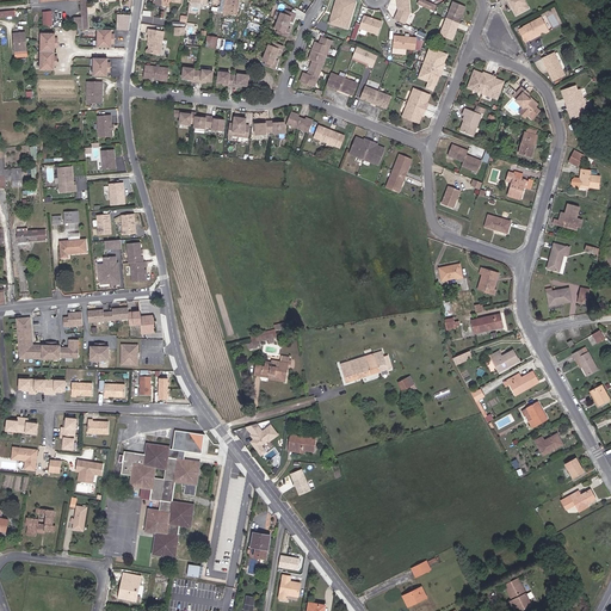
[(87,0),(30,0),(31,2),(41,1),(41,2),(59,0),(69,0),(71,0),(80,0),(82,18),(78,18),(79,29),(90,29),(87,0)]
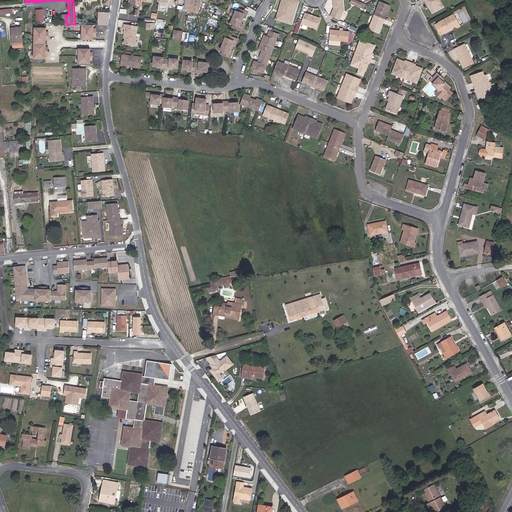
[(200,0),(188,0),(187,11),(198,13),(200,0)]
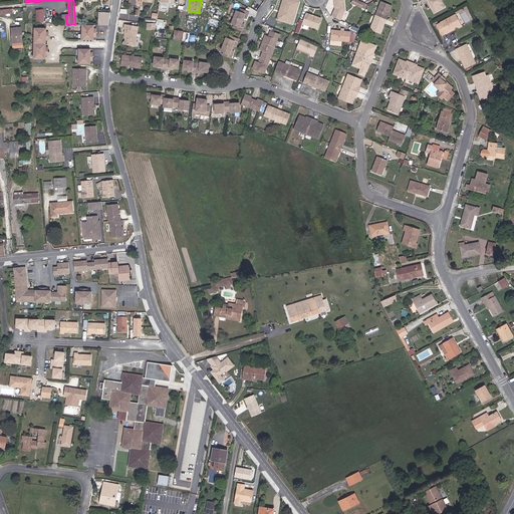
[(298,10),(301,1),(298,0),(284,0),(283,5),(286,6),(285,9),(283,9),(282,12),(280,12),(278,18),(293,23),(295,17),(293,16),(295,9),(298,10)]
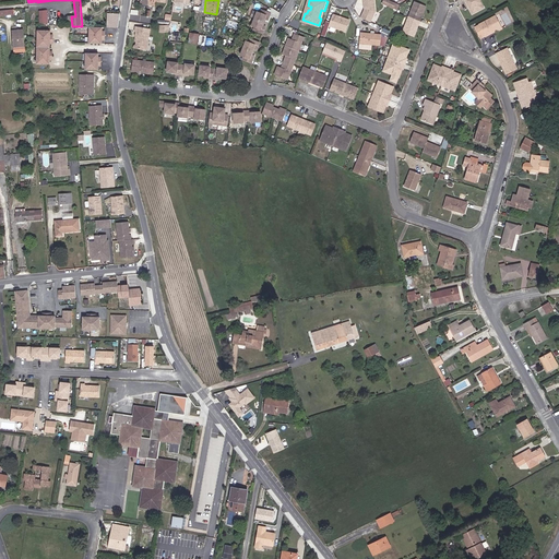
[(363,0),(365,9),(360,18),(370,22),(376,11),(373,0),(363,0)]
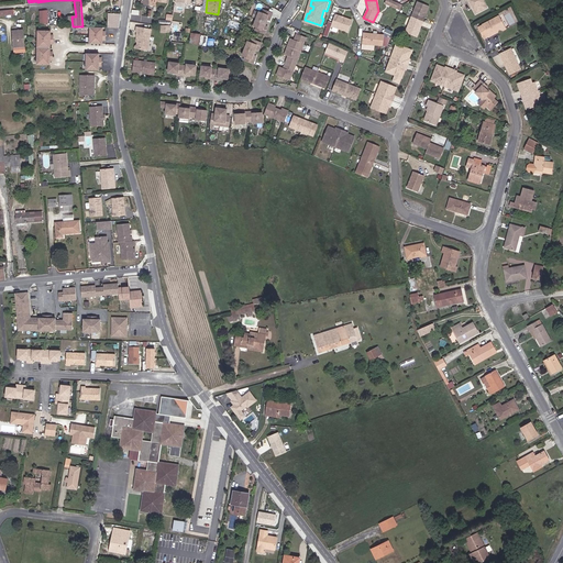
[(426,14),(428,15),(431,4),(418,0),(406,32),(419,37),(422,28),(421,26),(423,21),(426,14)]
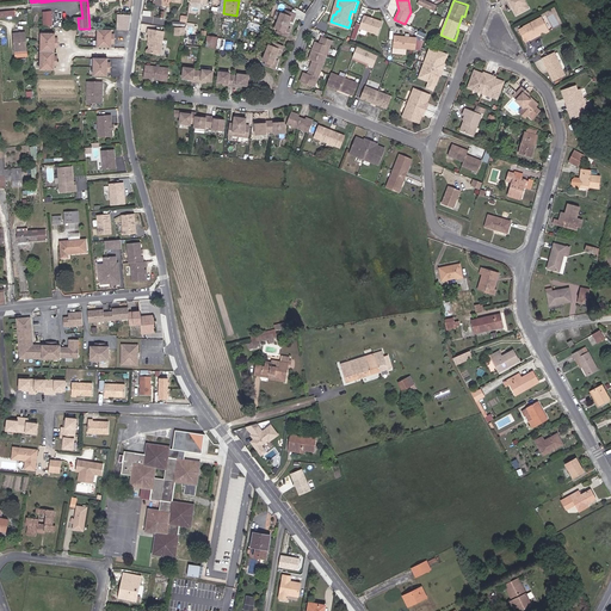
[(508,0),(512,6),(513,5),(516,8),(514,8),(517,14),(525,11),(524,7),(526,2),(524,0),(508,0)]
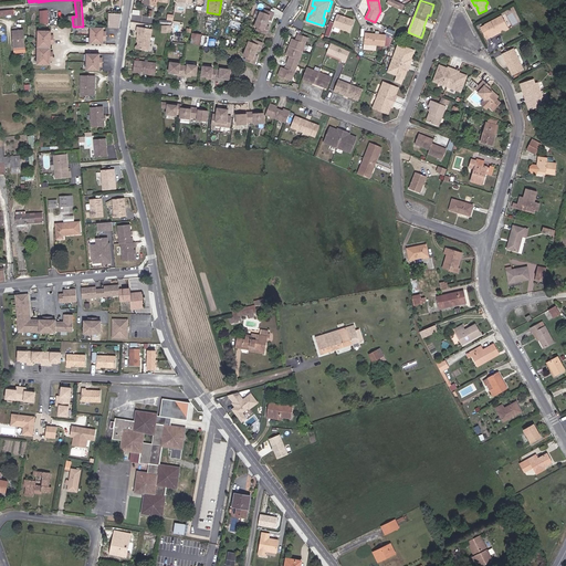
[(264,13),(261,19),(270,23),(271,21),(274,22),(278,14),(269,10),(266,14),(264,13)]
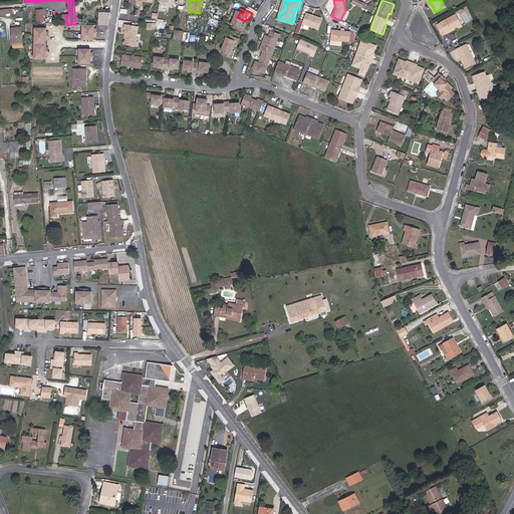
[(98,25),(108,25),(110,13),(98,12),(98,25)]
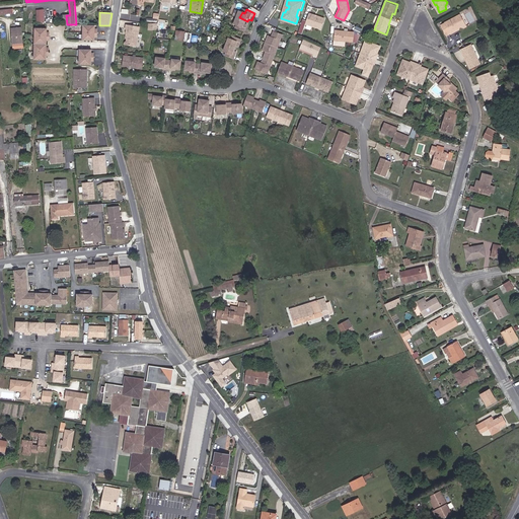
[(325,20),(310,13),(306,24),(321,30),(325,20)]
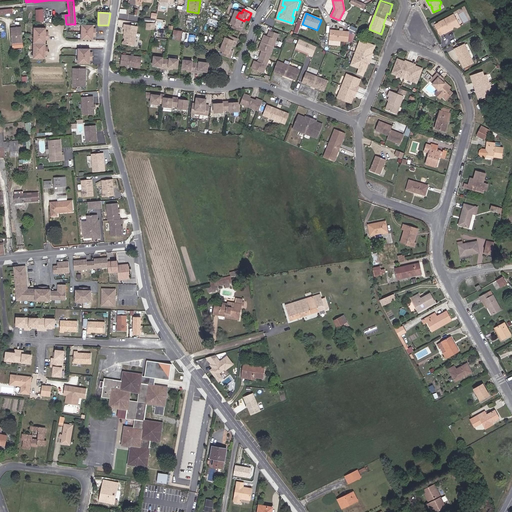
[(460,26),(454,14),(439,22),(440,23),(442,27),(445,33),(449,31),(448,30),(450,28),(452,29),(453,29),(453,27),(455,26),(458,27),(460,26)]
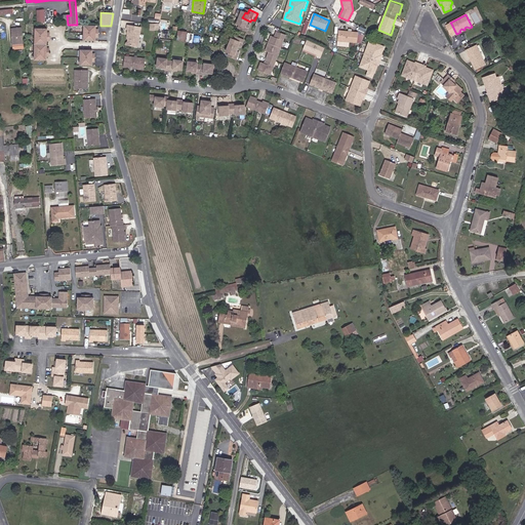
[(250,22),(242,17),(239,25),(242,26),(240,29),(248,33),(251,26),(249,25),(250,22)]
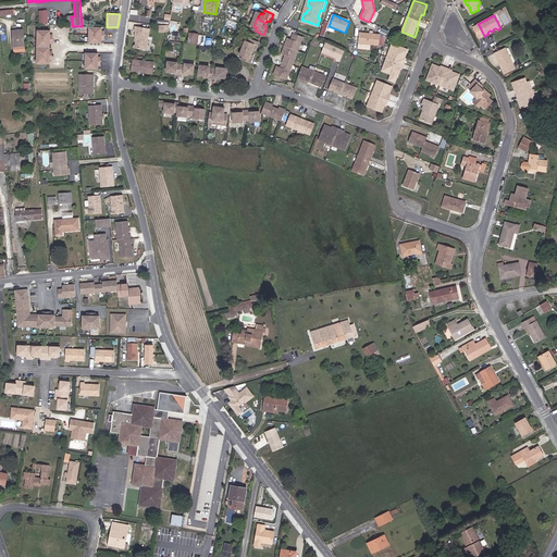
[(160,24),(159,33),(168,34),(169,25),(160,24)]
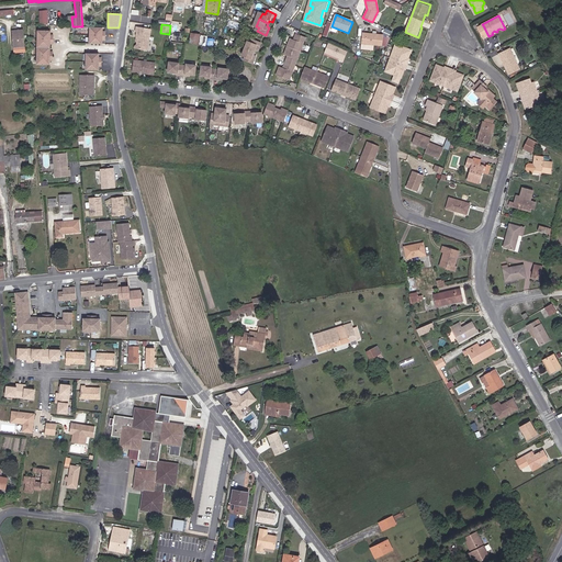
[(102,31),(102,27),(90,27),(89,44),(102,44),(102,40),(104,40),(105,32),(102,31)]
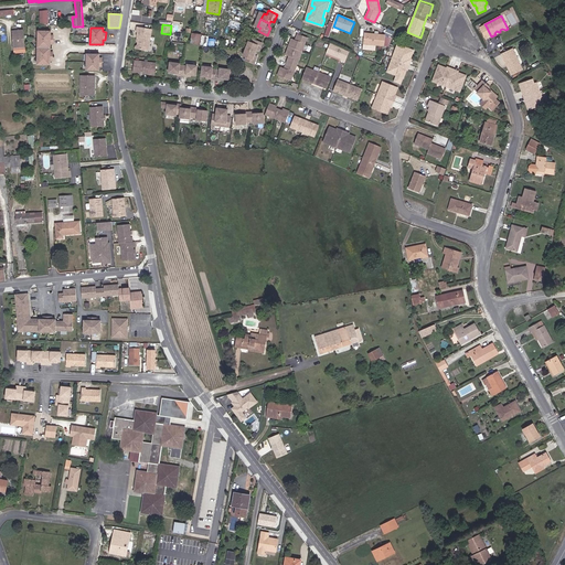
[(137,49),(149,51),(151,30),(137,28),(137,32),(138,32),(137,36),(140,38),(139,39),(137,49)]
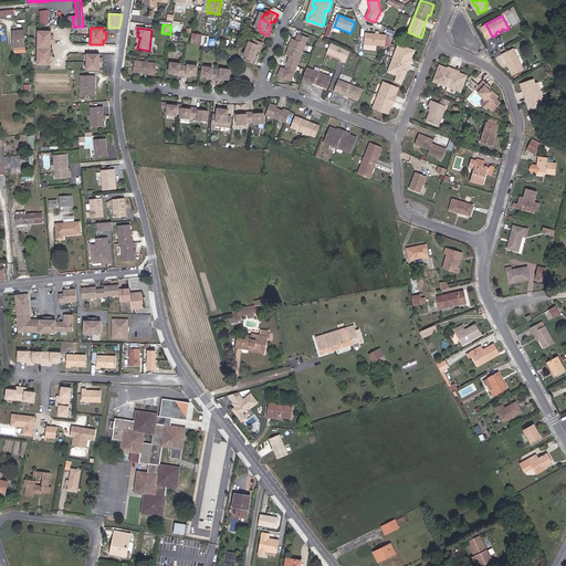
[(12,31),(13,43),(18,43),(18,46),(24,46),(23,30),(12,31)]
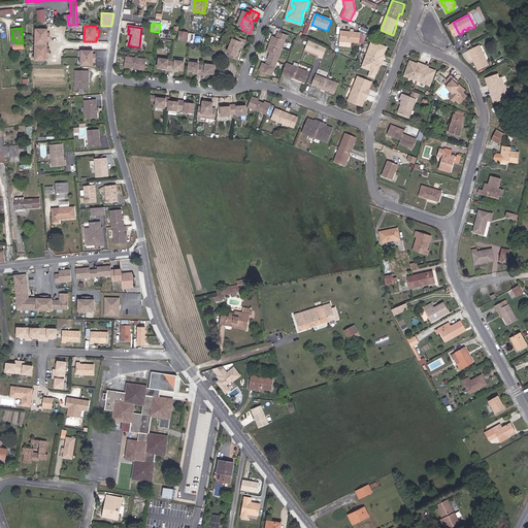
[(35,59),(46,59),(46,56),(50,56),(50,47),(46,47),(47,40),(50,40),(50,33),(47,33),(47,29),(35,29),(35,59)]
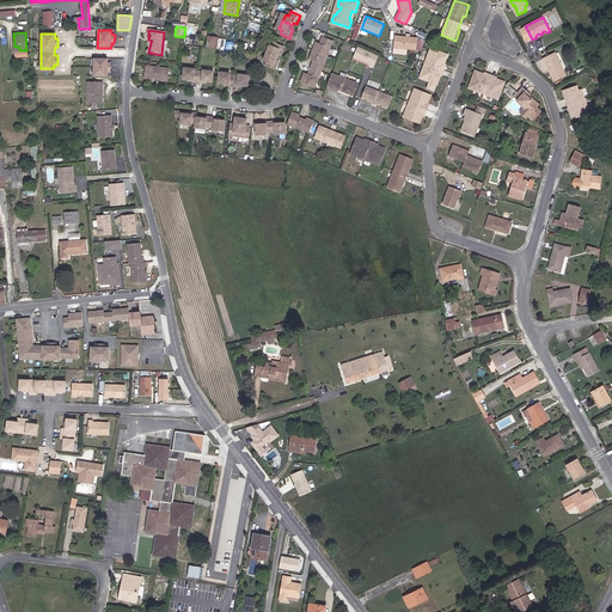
[(317,41),(314,50),(328,55),(334,41),(324,36),(322,43),(317,41)]
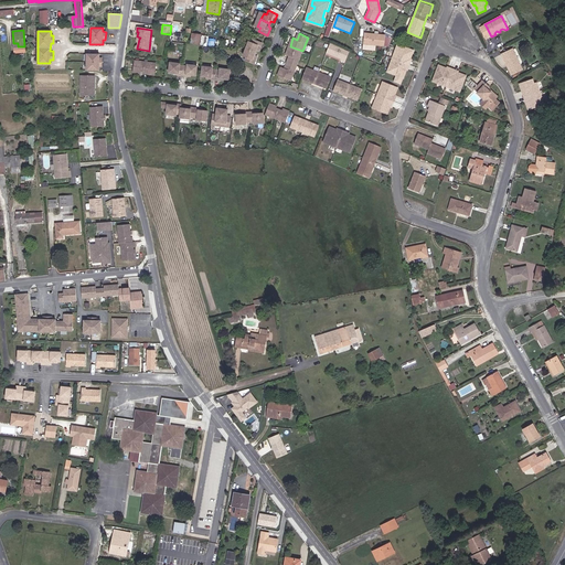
[(385,35),(364,33),(363,44),(384,46),(385,35)]
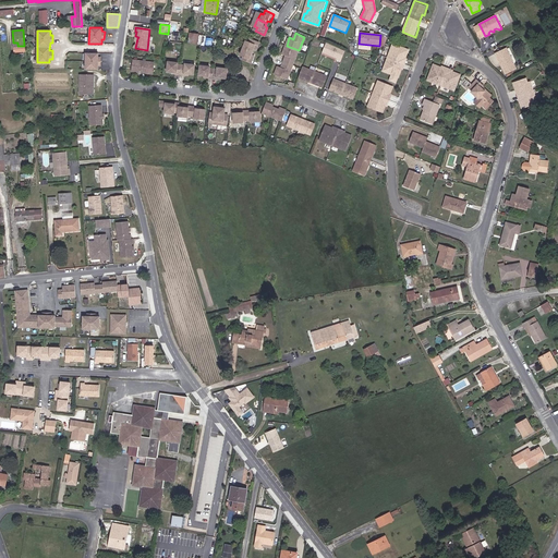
[(189,43),(197,44),(198,35),(190,34),(189,43)]
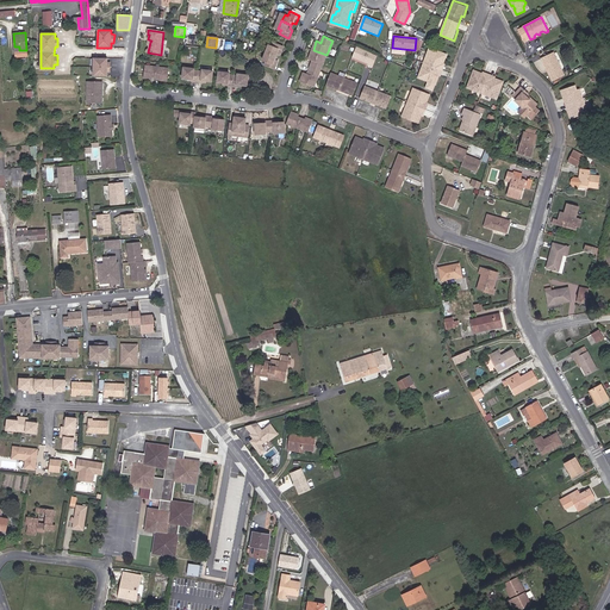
[(269,45),(266,53),(275,57),(278,54),(280,56),(284,47),(275,43),(273,47),(269,45)]
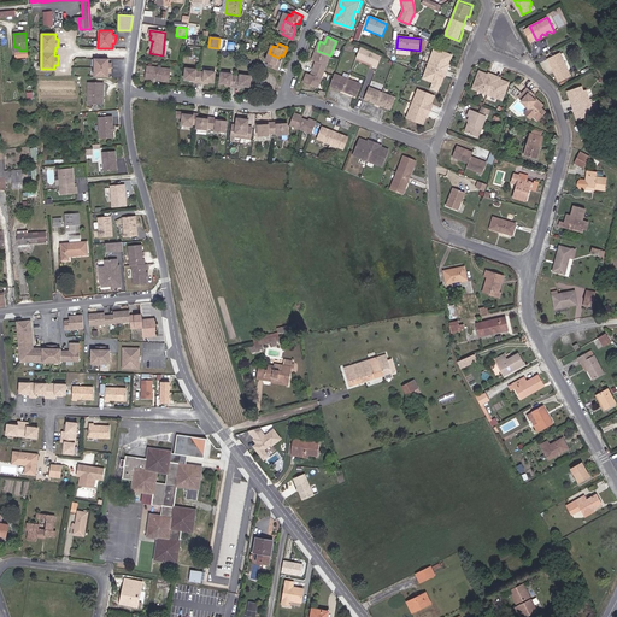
[(360,48),(356,59),(376,68),(381,57),(360,48)]
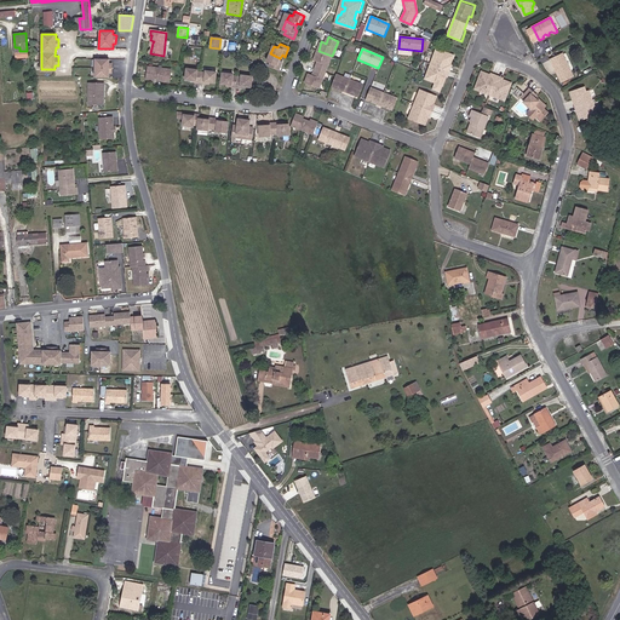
[(436,49),(431,64),(447,70),(448,64),(451,64),(454,56),(436,49)]
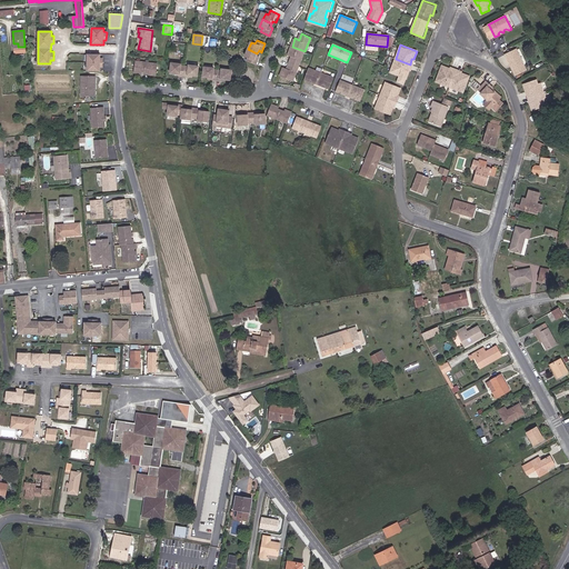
[(292,57),(290,62),(299,66),(305,51),(292,47),(289,55),(292,57)]
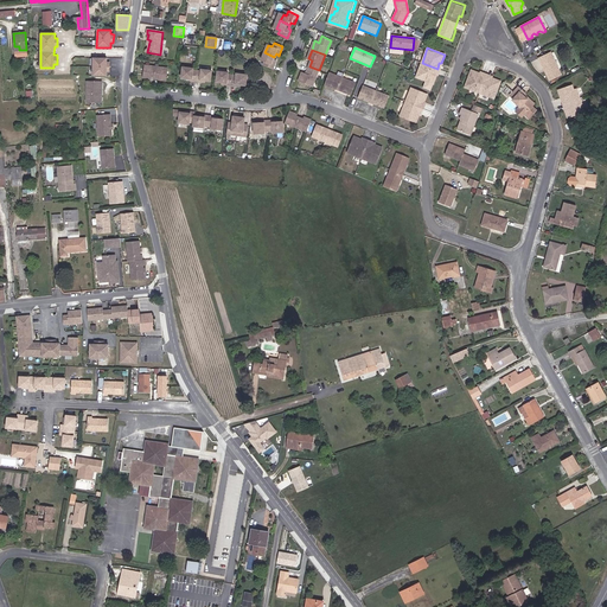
[(274,57),(264,52),(261,59),(264,62),(263,65),(273,69),(276,62),(274,61),(274,57)]
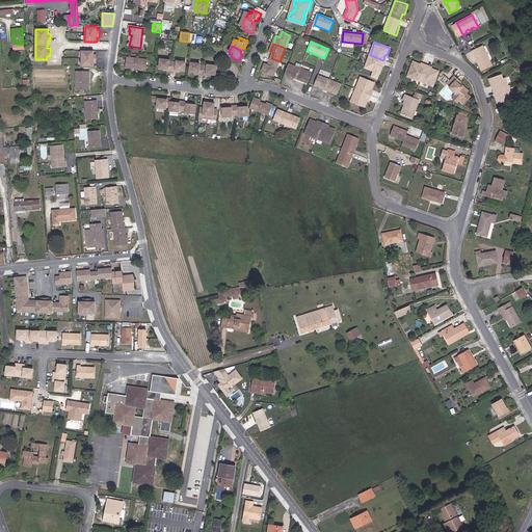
[(491,64),(483,46),(473,51),(482,70),(491,64)]
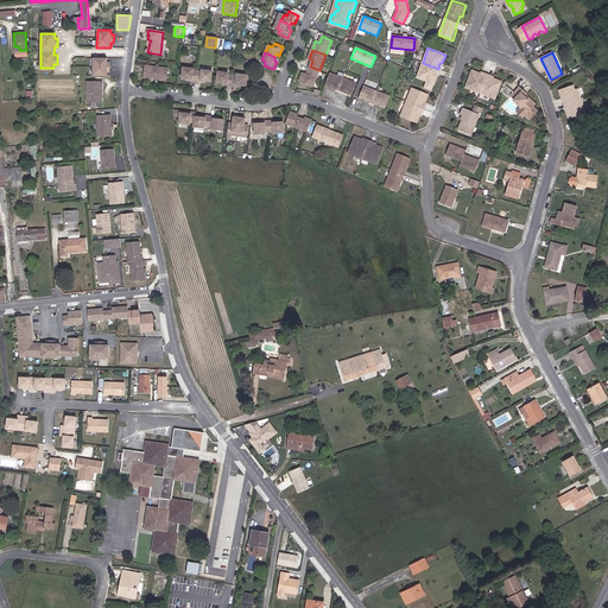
[(93,74),(107,75),(107,70),(109,70),(111,62),(107,62),(107,58),(94,57),(93,74)]
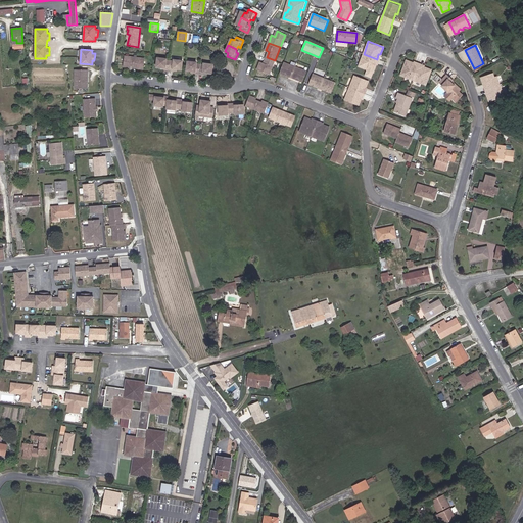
[(377,59),(364,54),(359,66),(374,73),(376,64),(375,64),(377,59)]
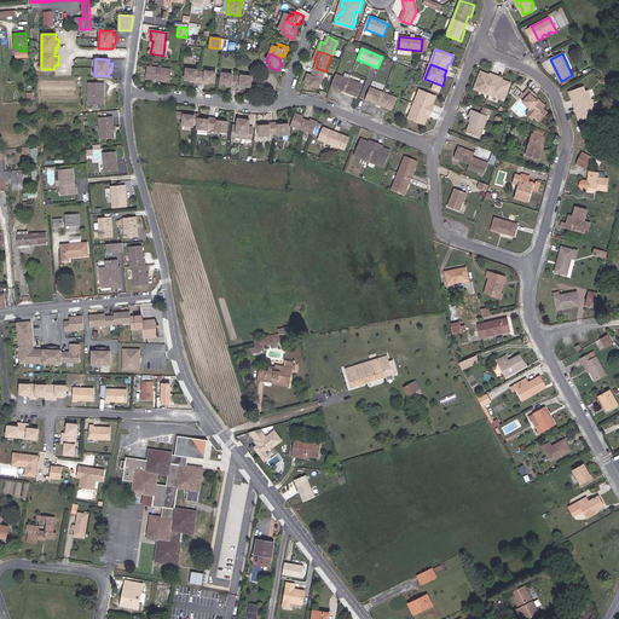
[(157,79),(158,68),(148,67),(146,79),(152,80),(152,77),(157,79)]
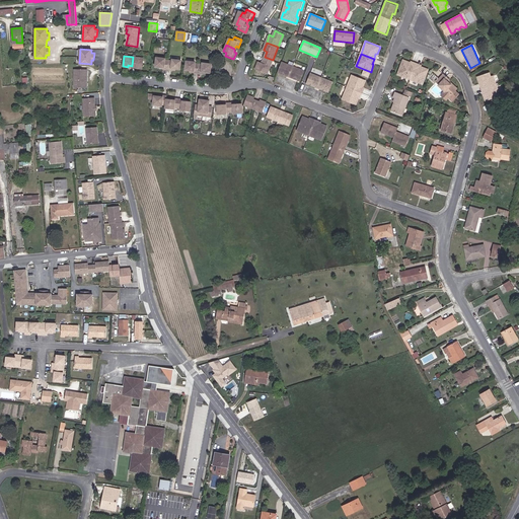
[(142,58),(133,57),(132,66),(137,66),(137,68),(141,68),(142,58)]
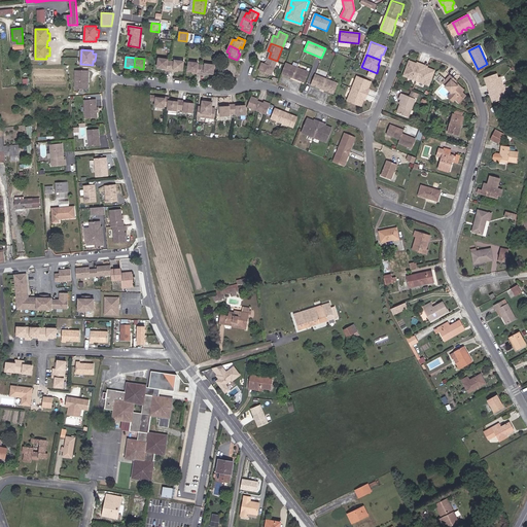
[(166,69),(170,69),(171,61),(168,60),(168,59),(159,58),(157,67),(166,68),(166,69)]
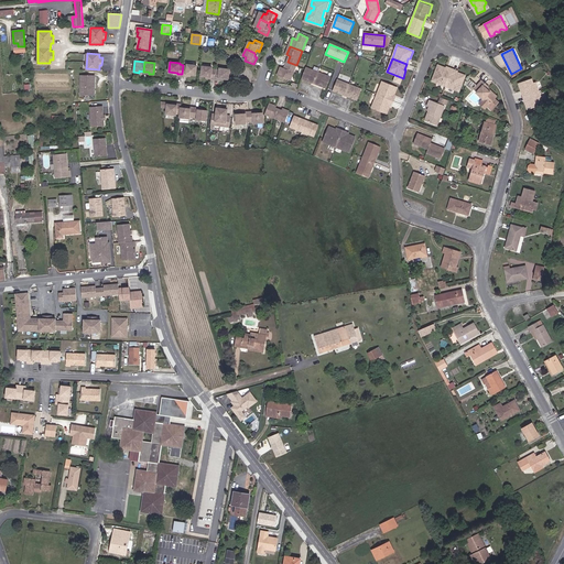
[(296,65),(288,62),(285,68),(281,66),(278,75),(291,79),(296,65)]
